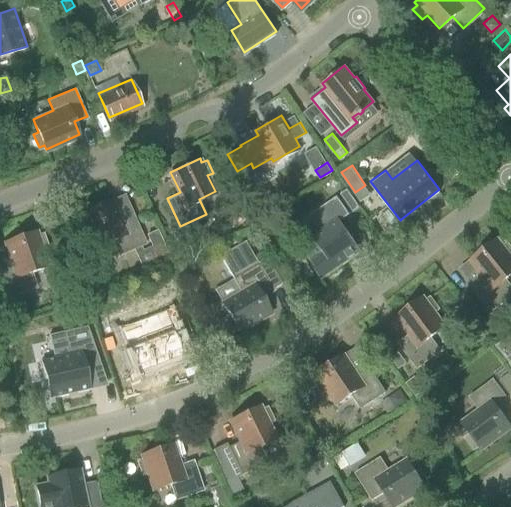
[(337,194),(301,219),(313,236),(323,250),(309,259),(315,268),(315,269),(321,277),(361,250),(360,249),(350,234),(340,218),(349,212),(337,194)]
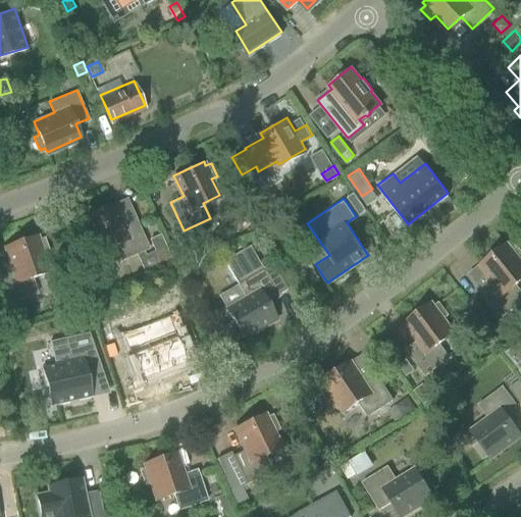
[(113,203),(100,209),(83,216),(85,220),(79,222),(85,236),(91,234),(98,250),(114,243),(121,258),(148,246),(136,218),(122,223),(115,207),(113,203)]
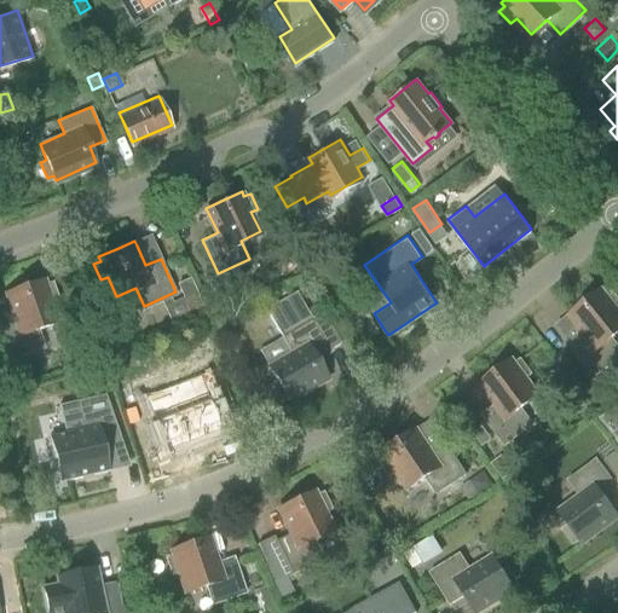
[(178,282),(191,311),(202,306),(190,277),(178,282)]
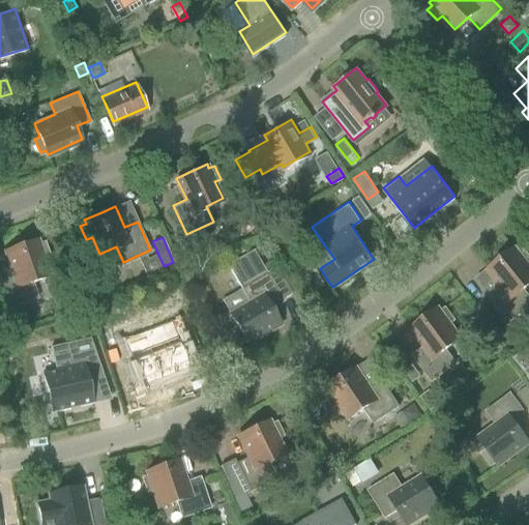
[(5,249),(6,253),(12,270),(0,274),(0,278),(9,305),(37,295),(32,280),(50,273),(43,256),(49,254),(45,240),(38,242),(37,238),(5,249)]
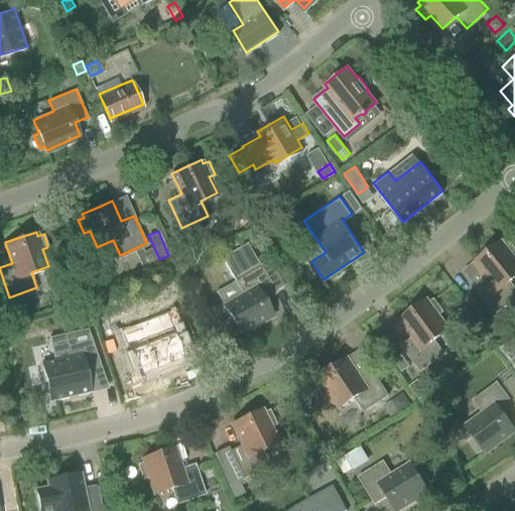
[(489,277),(478,286),(497,309),(514,295),(514,286),(509,279),(514,274),(514,257),(512,254),(514,251),(514,247),(508,239),(503,242),(501,239),(486,251),(475,260),(478,263),(489,277)]
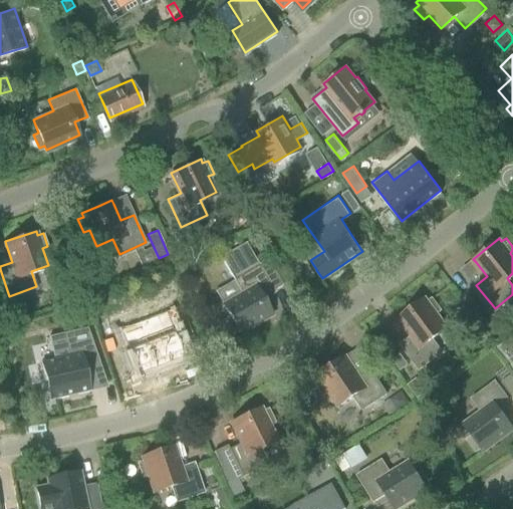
[(272,312),(265,300),(263,296),(274,289),(274,288),(282,283),(268,258),(259,263),(246,241),(222,255),(243,291),(224,302),(231,314),(217,322),(225,334),(238,327),(240,330),(272,312)]
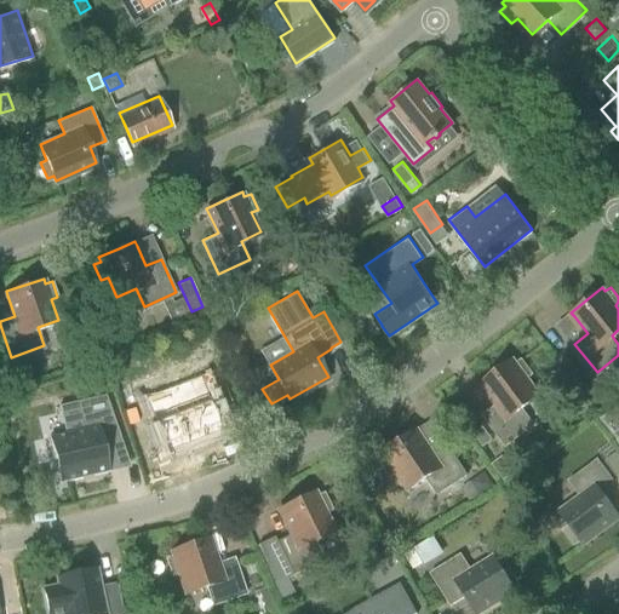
[(494,371),(481,382),(483,385),(497,402),(483,413),(505,442),(532,422),(521,406),(538,394),(526,376),(532,372),(521,357),(515,362),(513,357),(494,371)]
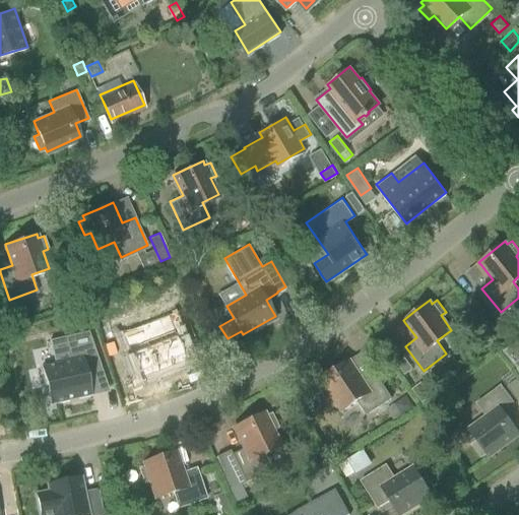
[(166,311),(118,326),(134,376),(182,361),(180,356),(195,350),(187,324),(172,329),(166,311)]
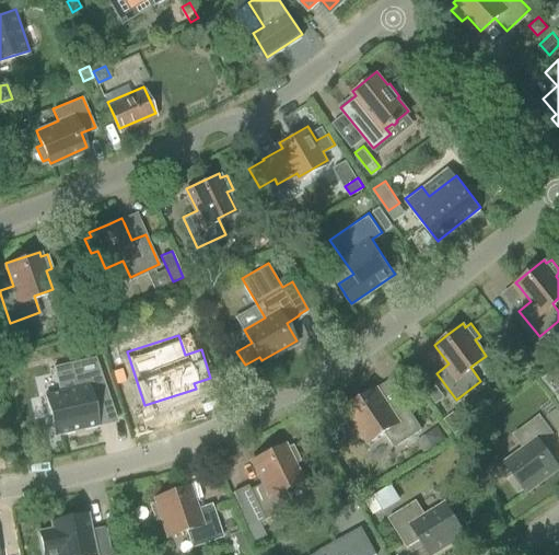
[(539,345),(530,353),(539,365),(548,357),(539,345)]
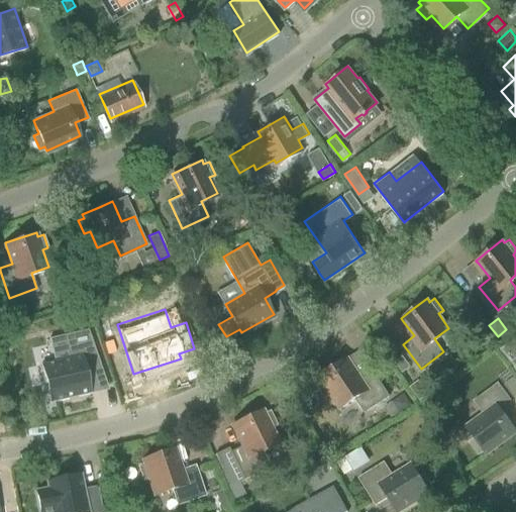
[(72,354),(40,362),(44,381),(50,380),(55,399),(91,391),(86,369),(100,365),(101,369),(102,369),(88,327),(63,332),(63,334),(67,333),(72,354)]
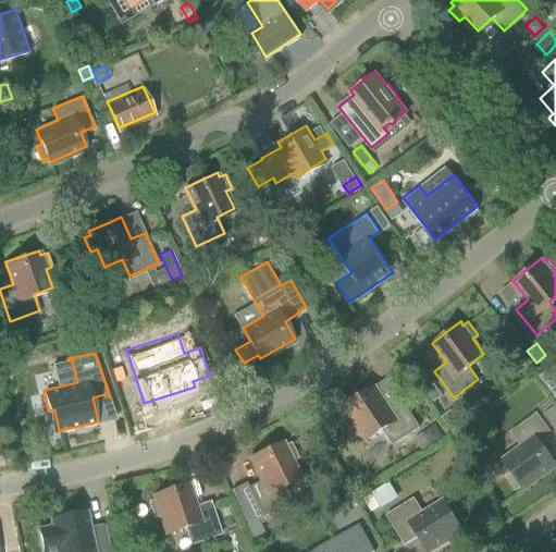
[(387,405),(377,389),(374,384),(345,404),(347,408),(342,412),(350,425),(356,421),(367,438),(383,427),(393,441),(419,424),(400,396),(387,405)]
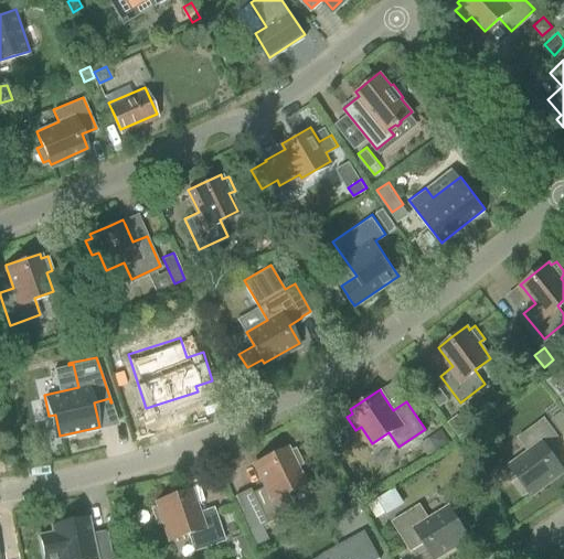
[(563,409),(552,417),(563,432),(563,409)]
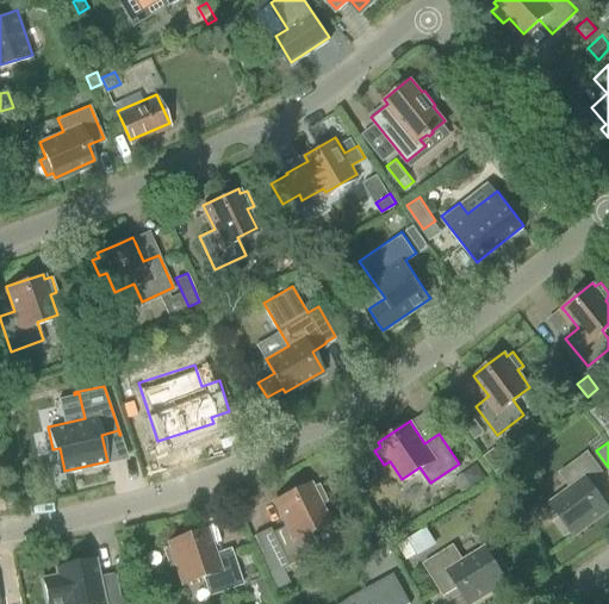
[(496,446),(484,454),(496,468),(501,465),(507,460),(496,446)]
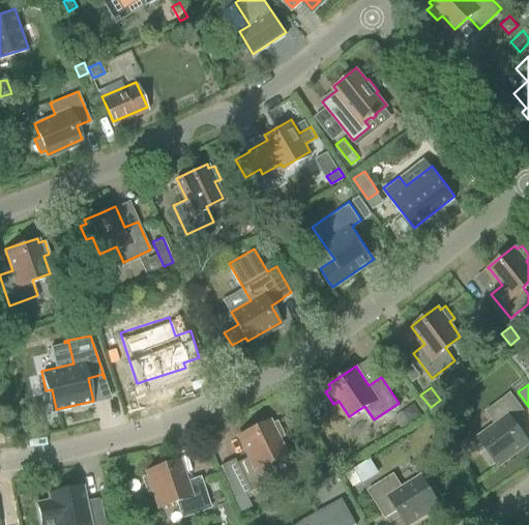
[(528,439),(520,429),(518,425),(528,417),(528,415),(510,391),(487,408),(497,421),(478,435),(487,447),(481,450),(491,463),(496,459),(498,463),(525,442),(528,441),(528,439)]
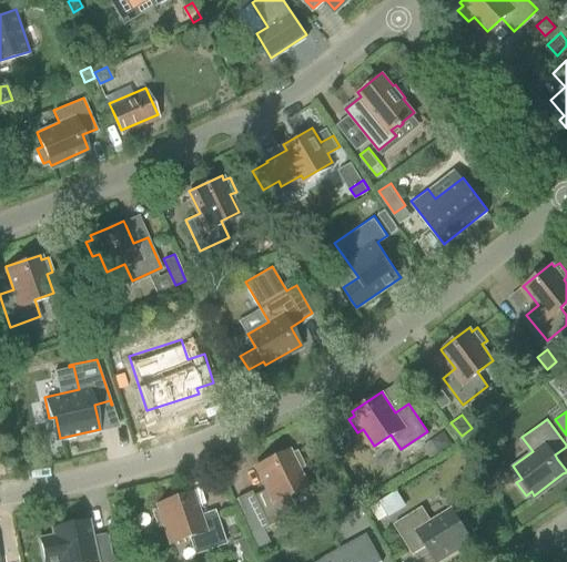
[(252,493),(238,500),(256,547),(269,540),(262,525),(266,522),(295,509),(287,493),(305,484),(296,467),(303,463),(296,449),(290,452),(287,448),(270,458),(255,465),(257,468),(266,486),(252,493)]
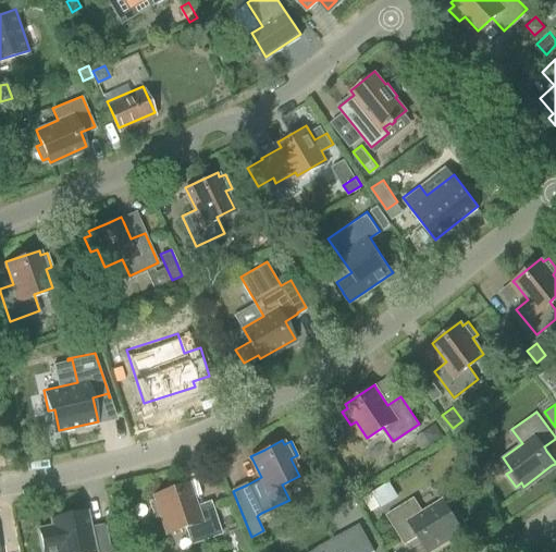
[(390,479),(371,490),(381,504),(398,493),(390,479)]
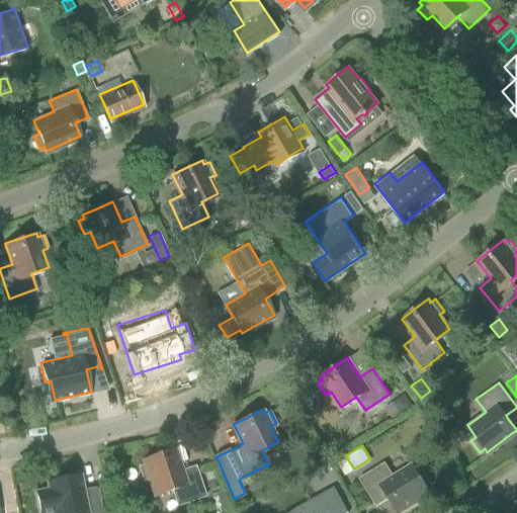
[(174,447),(161,452),(144,458),(145,462),(139,464),(144,478),(150,476),(155,493),(172,488),(178,503),(204,494),(195,464),(181,468),(174,447)]
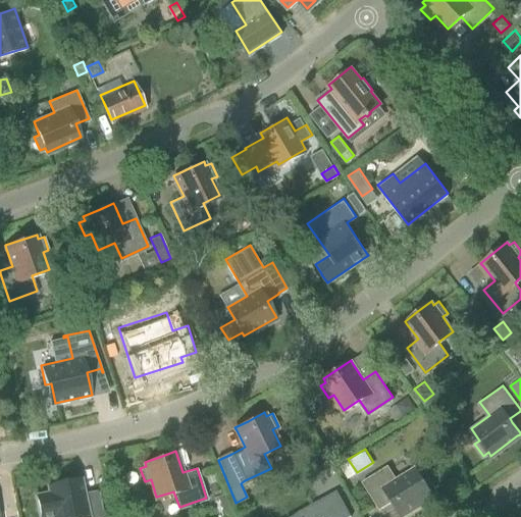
[(392,499),(394,503),(401,515),(405,512),(432,495),(430,492),(435,488),(428,476),(423,479),(415,467),(397,479),(387,465),(363,480),(379,507),(392,499)]
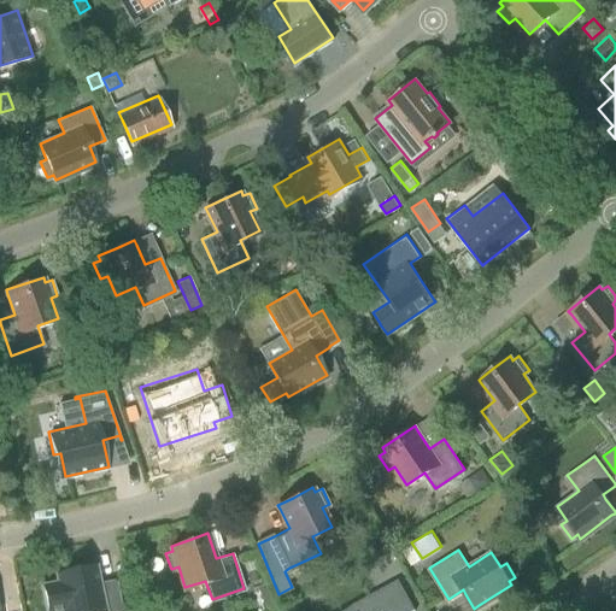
[(53,610),(63,609),(63,610),(94,610),(104,609),(104,610),(117,610),(123,610),(116,577),(99,580),(97,564),(56,573),(58,580),(44,583),(48,610),(53,610)]
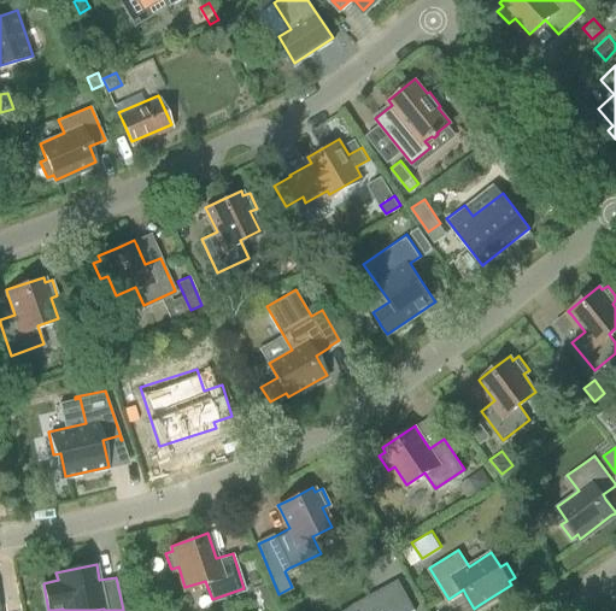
[(344,607),(339,610),(409,610),(416,607),(399,577),(344,607)]
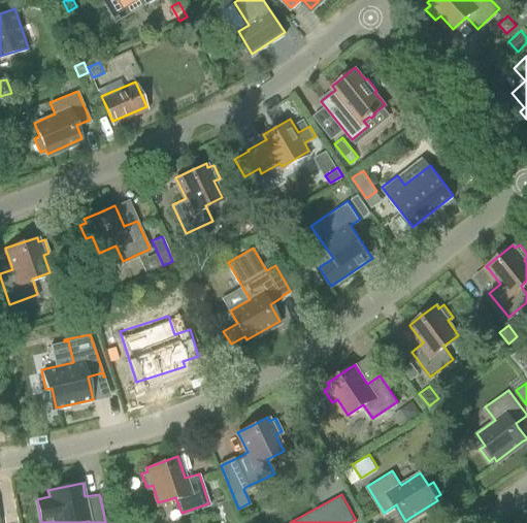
[(230,505),(218,510),(222,522),(234,518),(230,505)]
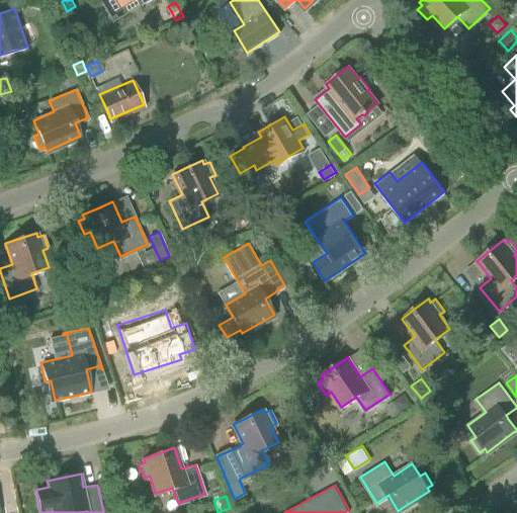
All buildings are outlined.
